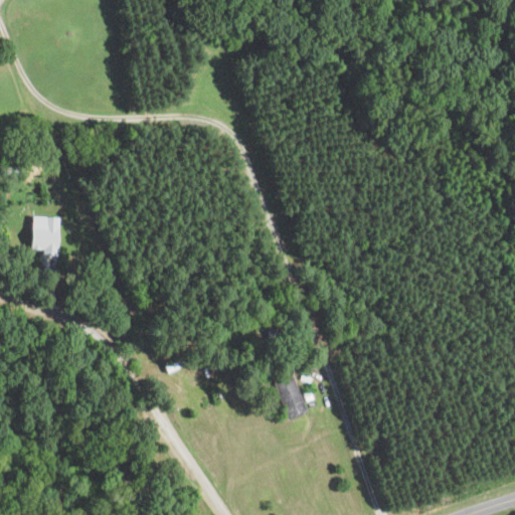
[(37,262),(29,259),(46,218),(54,222),(37,262)]
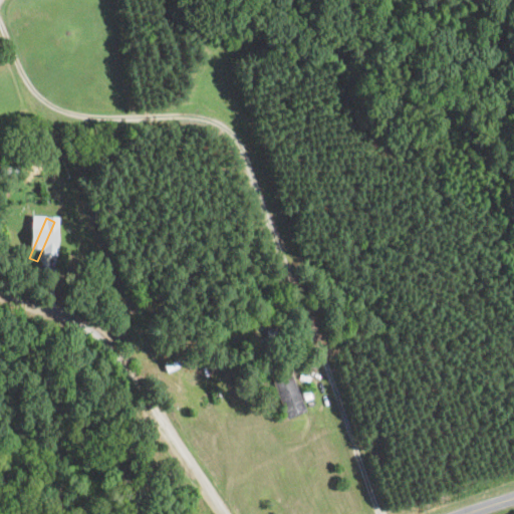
[(188,362),(167,372),(164,365),(203,347),(206,354),(188,362)]
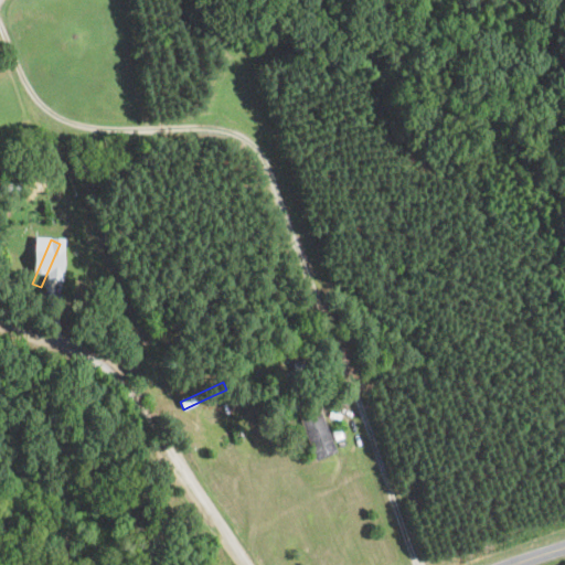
[(317,461),(316,461),(295,409),(316,401),(337,452),(317,461)]
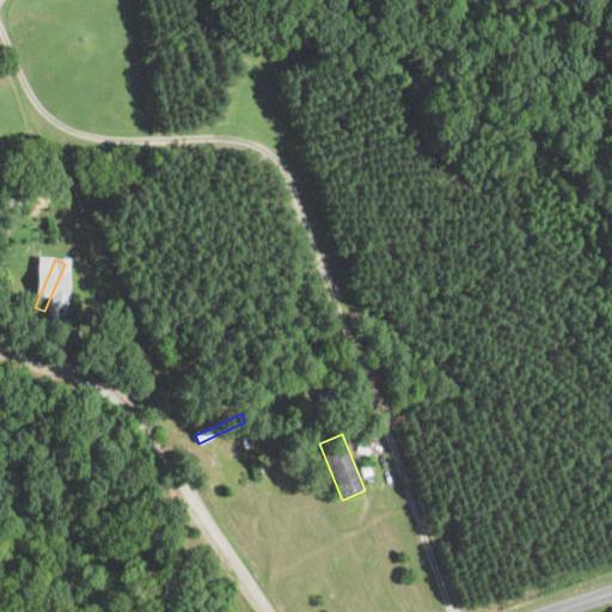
[(261,475),(256,467),(262,463),(267,471),(261,475)]
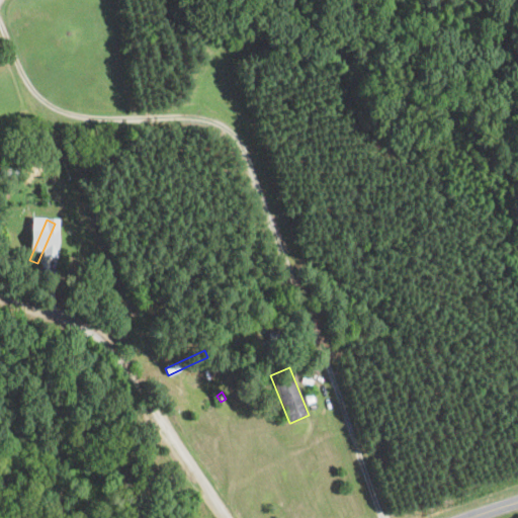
[(310,404),(308,405),(304,395),(312,392),(316,402),(310,404)]
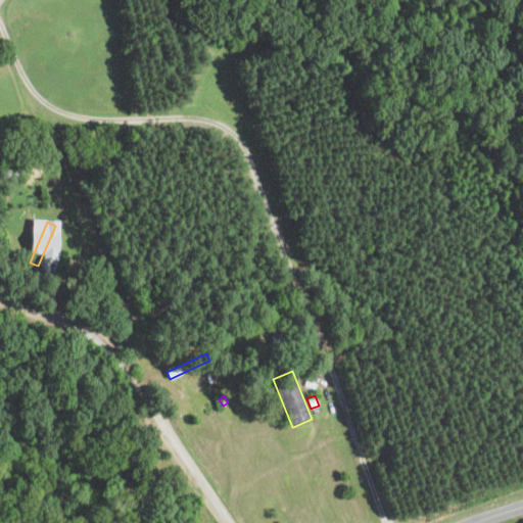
[(53,495),(53,496),(47,492),(50,486),(56,490),(53,495)]
